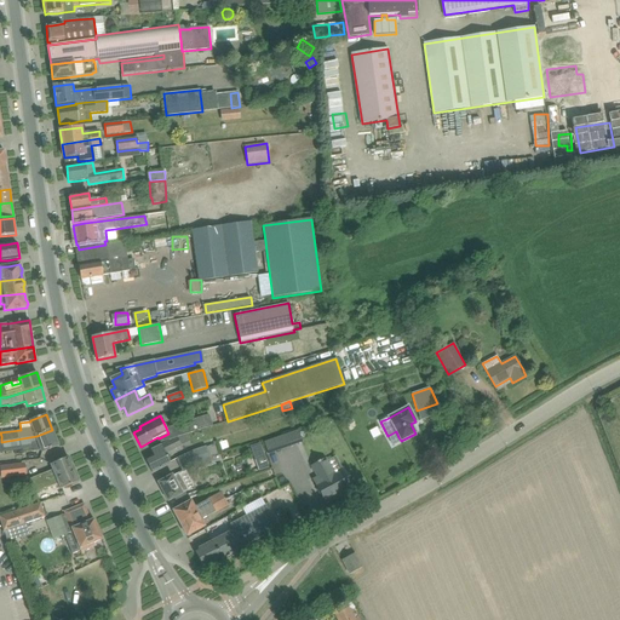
[(168,434),(159,438),(160,442),(177,437),(188,434),(206,429),(202,417),(166,428),(168,434)]
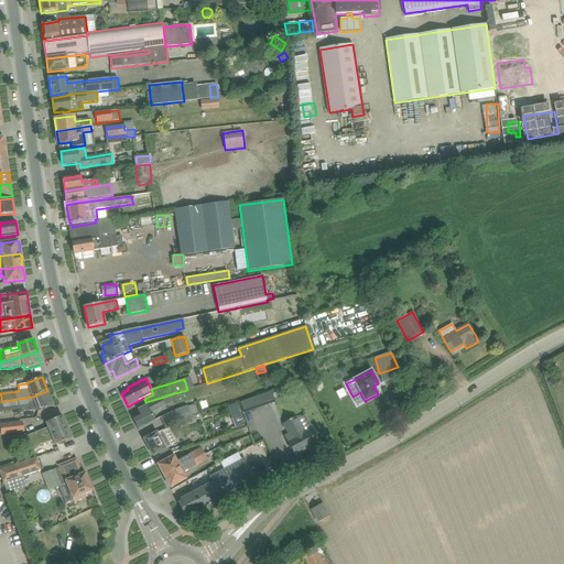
[(31,403),(35,403),(39,412),(53,405),(47,391),(33,397),(1,402),(2,410),(32,405),(31,403)]
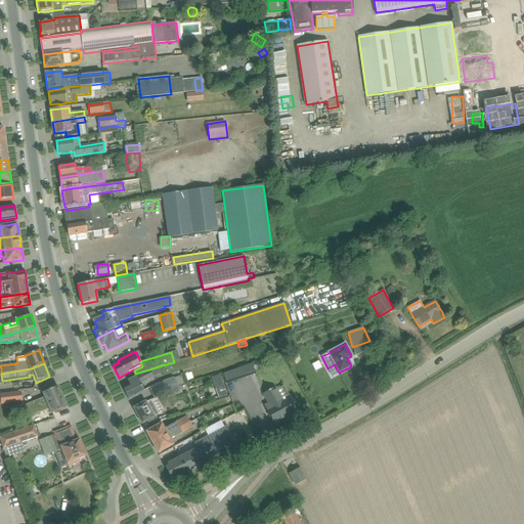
[(255,363),(224,372),(227,383),(258,374),(255,363)]
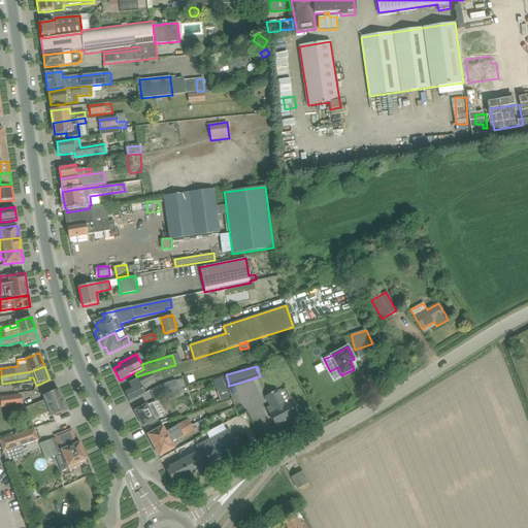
[(131,388),(124,391),(130,402),(139,398),(145,395),(141,387),(155,380),(151,372),(138,378),(129,384),(131,388)]
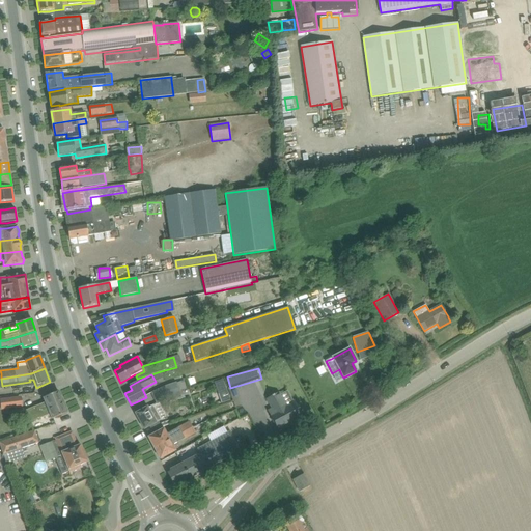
[(222,403),(230,400),(223,380),(215,383),(222,403)]
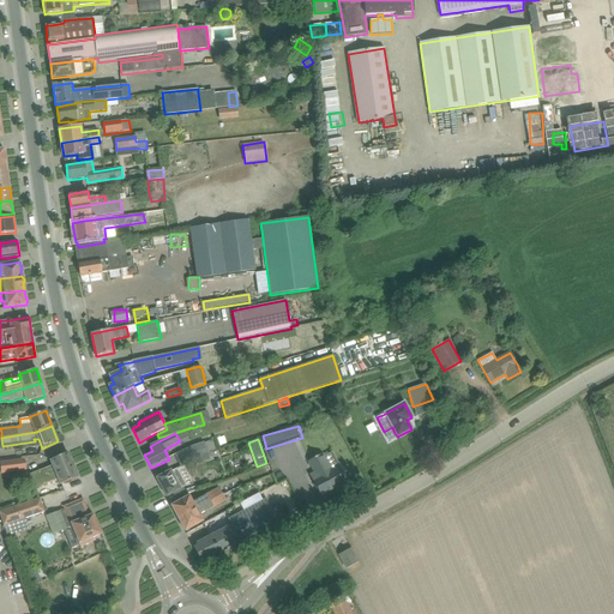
[(190,447),(174,455),(178,461),(192,453),(196,459),(208,453),(216,451),(212,440),(204,443),(190,447)]
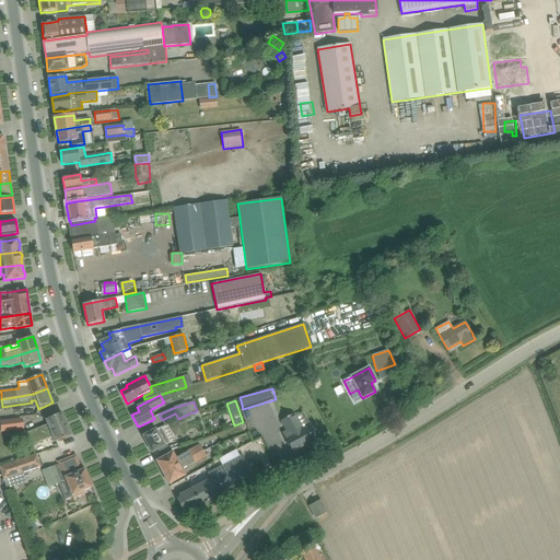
[(244,410),(252,438),(277,431),(273,421),(278,420),(275,408),(259,412),(257,406),(244,410)]
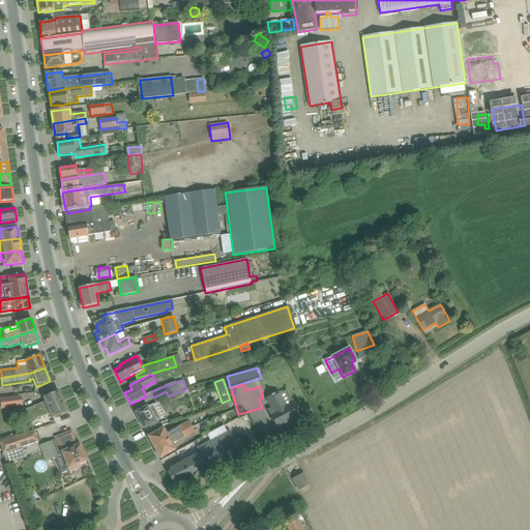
[(169,396),(168,396),(170,401),(181,396),(180,396),(188,394),(186,389),(179,391),(169,396)]
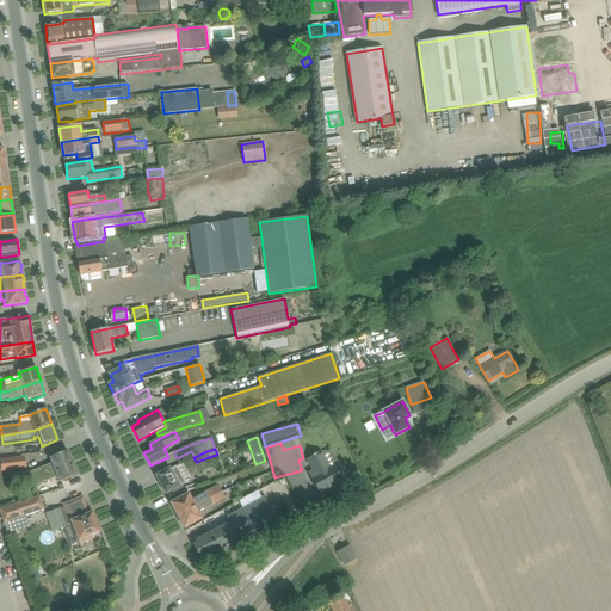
[(31,480),(34,479),(73,463),(68,451),(50,458),(53,463),(28,473),(29,474),(22,476),(24,481),(26,481),(31,480)]
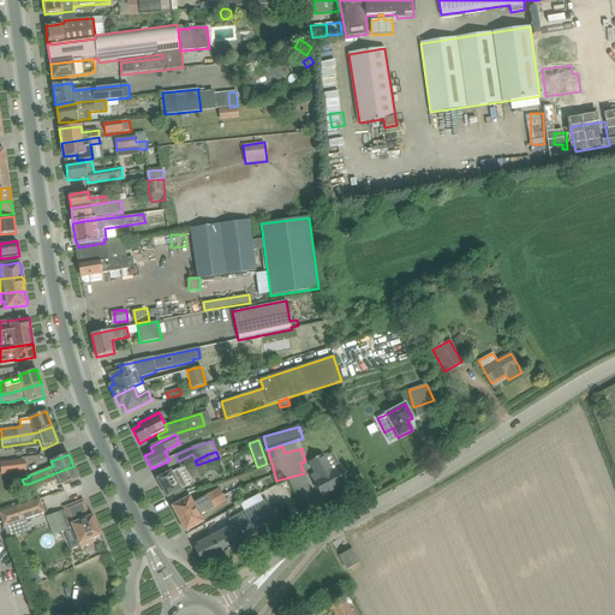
[(192,454),(178,461),(180,467),(195,460),(196,460),(192,454)]
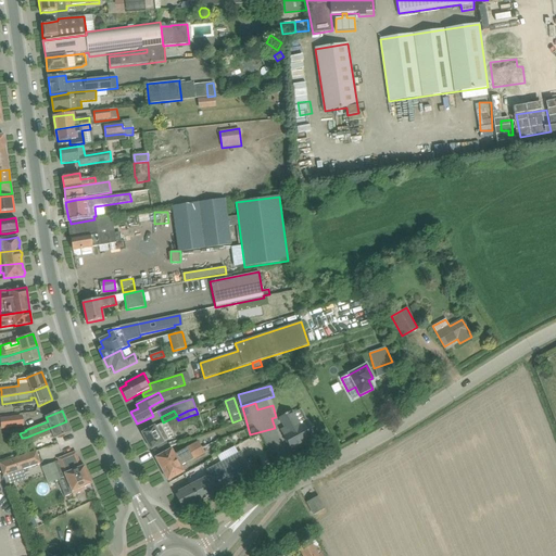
[(292,412),(280,418),(286,428),(281,431),(292,452),(303,445),(301,442),(315,434),(308,420),(299,426),(292,412)]
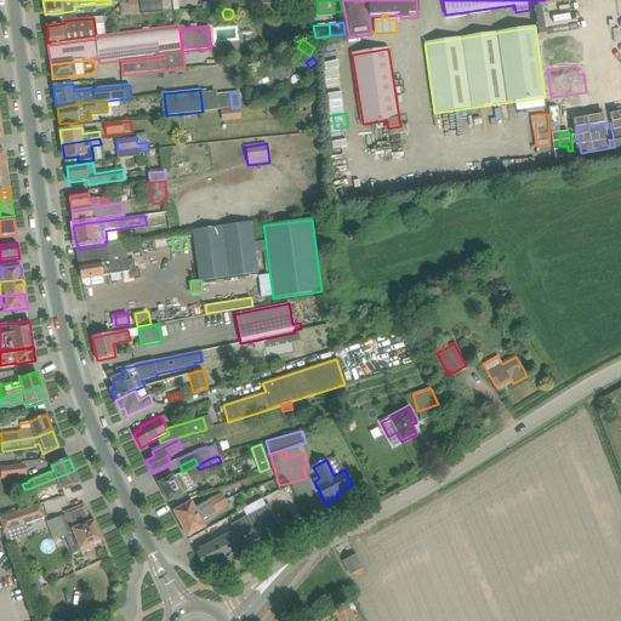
[(22,465),(0,467),(1,478),(23,476),(22,465)]
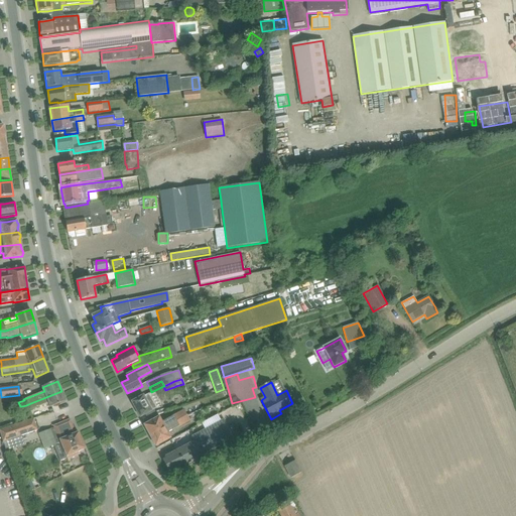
[(50,407),(66,401),(61,391),(28,404),(26,405),(28,411),(48,403),(50,407)]
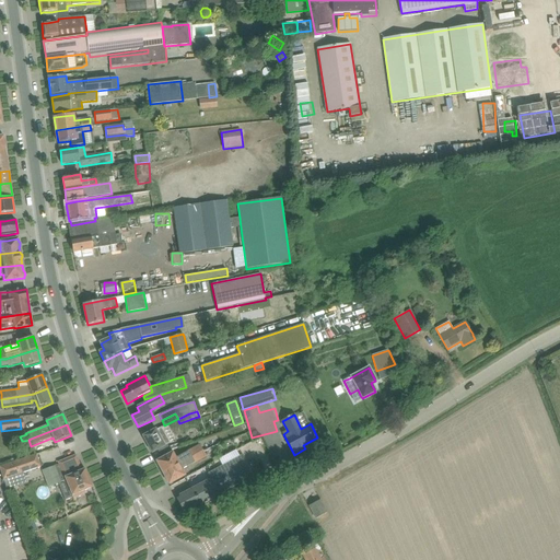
[(152,431),(142,436),(152,453),(158,450),(162,447),(165,446),(167,444),(170,443),(161,428),(155,430),(155,429),(152,431)]
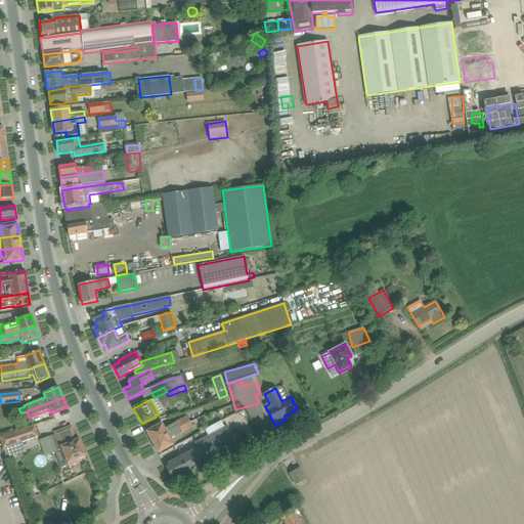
[(153,442),(179,428),(190,422),(187,417),(164,429),(161,424),(146,432),(153,442)]
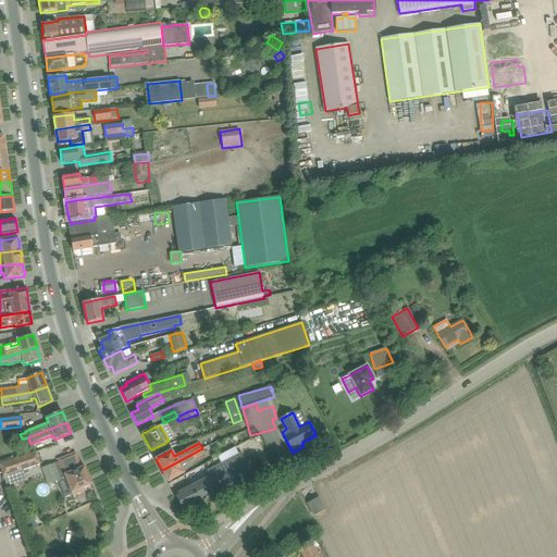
[(162,470),(168,482),(184,473),(181,468),(205,454),(202,448),(190,455),(162,470)]
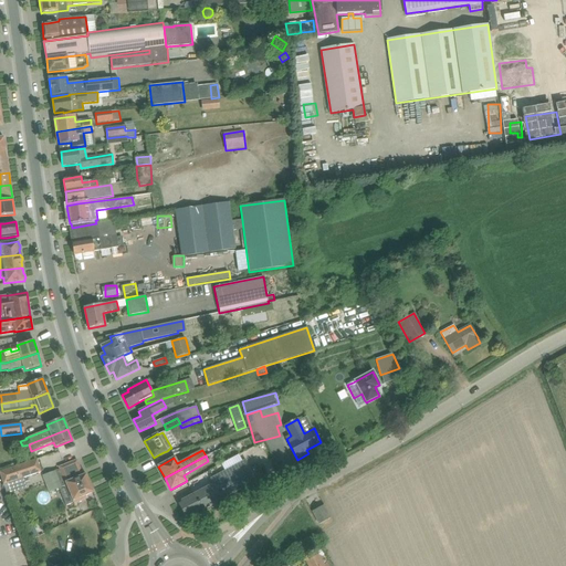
[(28,488),(24,478),(41,472),(37,460),(0,471),(0,474),(3,484),(4,484),(8,494),(28,488)]
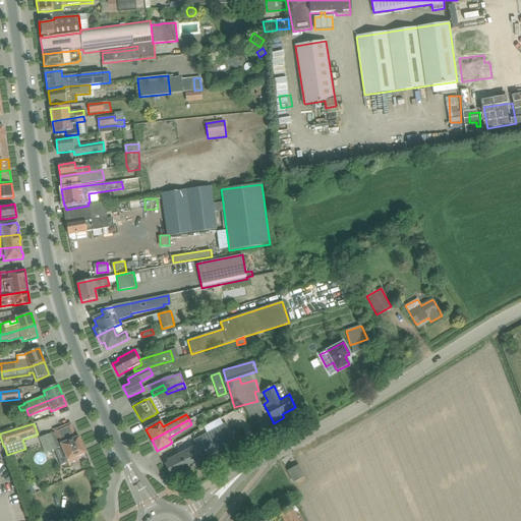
[(196,448),(204,460),(236,443),(226,423),(194,441),(197,447),(196,448)]
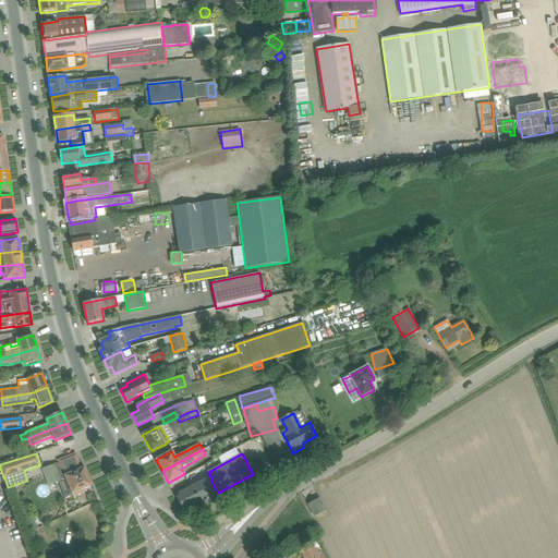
[(63,459),(58,461),(65,478),(68,484),(69,485),(74,499),(77,497),(76,496),(86,492),(85,488),(92,485),(93,485),(85,468),(82,469),(80,470),(73,455),(63,459)]
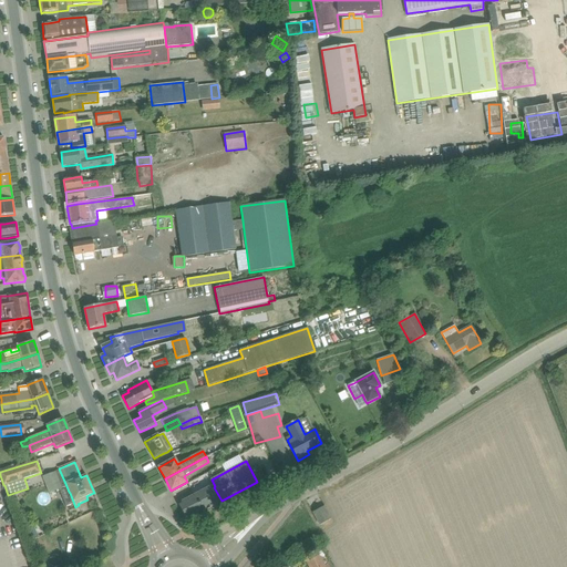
[(50,492),(64,488),(60,472),(45,475),(50,492)]
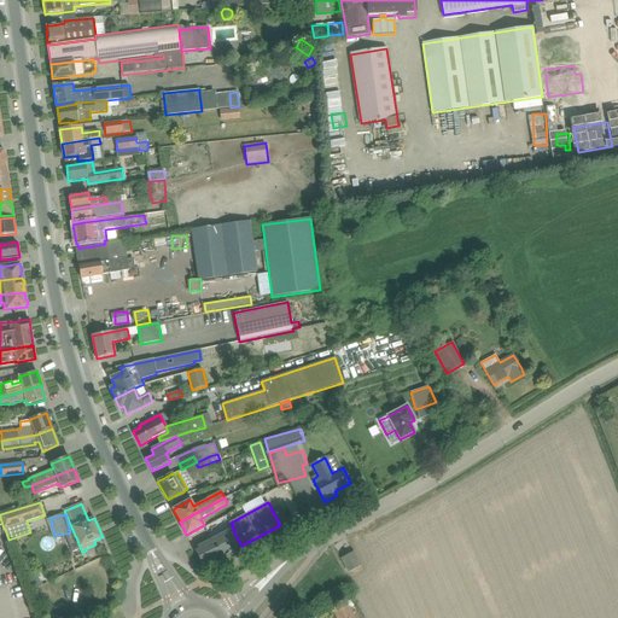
[(223,555),(242,546),(233,531),(232,529),(214,538),(223,555)]
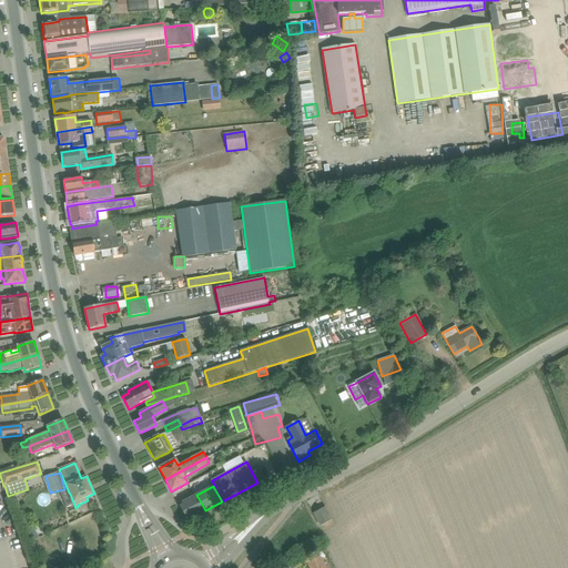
[(186,520),(205,510),(196,495),(179,505),(186,520)]
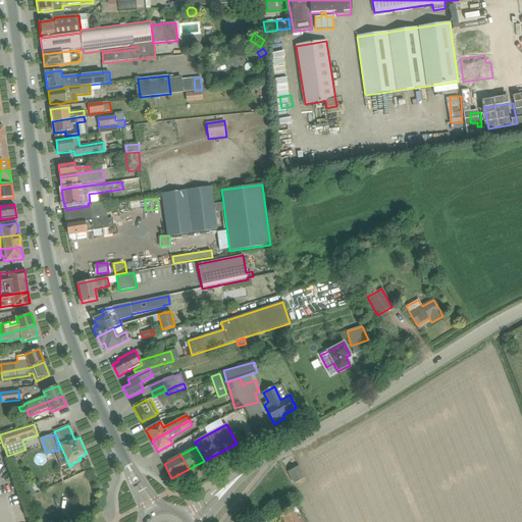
[(295,483),(305,478),(298,466),(289,472),(295,483)]
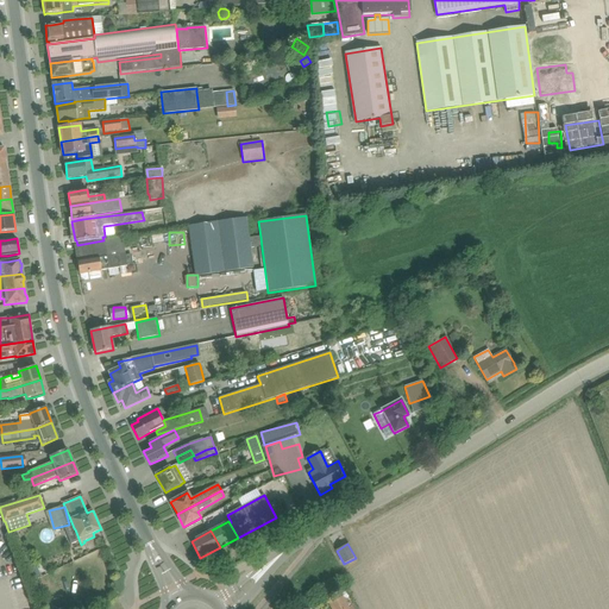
[(347,608),(343,597),(330,604),(332,608),(355,608),(353,604),(347,608)]
